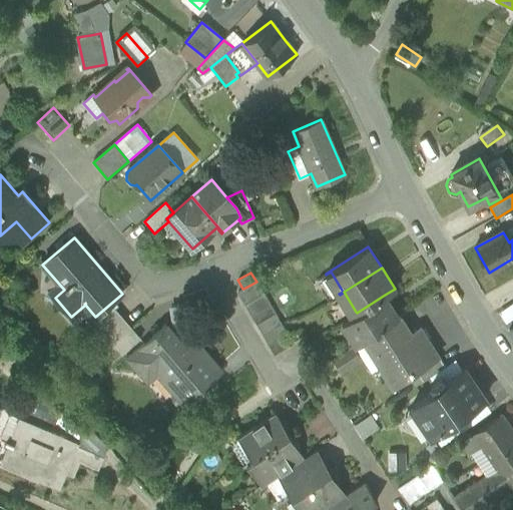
[(257,282),(243,289),(243,290),(237,293),(244,305),(264,294),(257,282)]
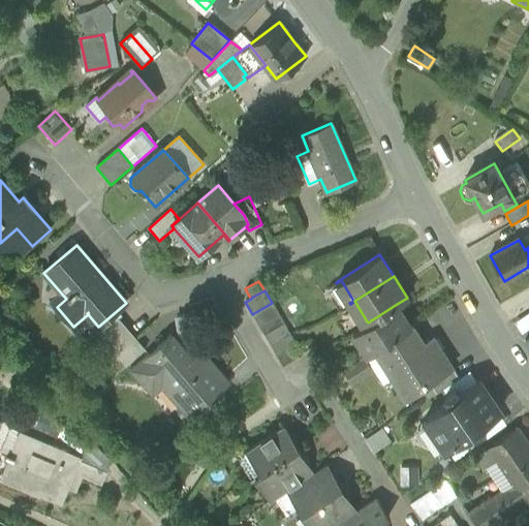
[(272,303),(252,314),(258,325),(278,313),(272,303)]
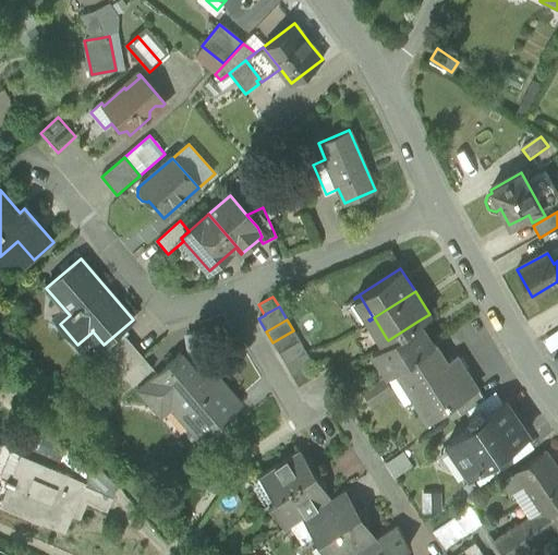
[(419,321),(388,340),(387,339),(372,349),(373,350),(377,347),(392,370),(398,366),(433,344),(419,321)]
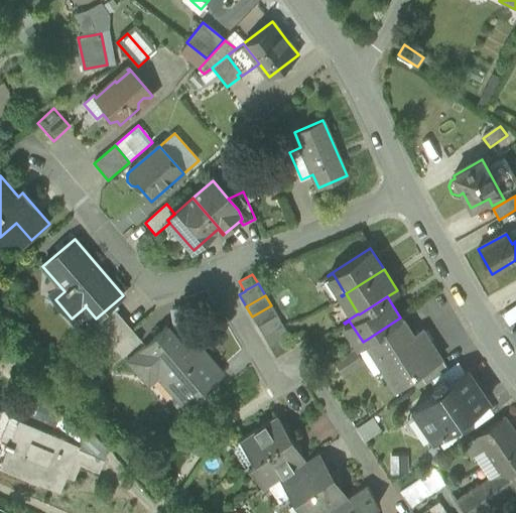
[(271,305),(252,316),(258,327),(277,314),(271,305)]
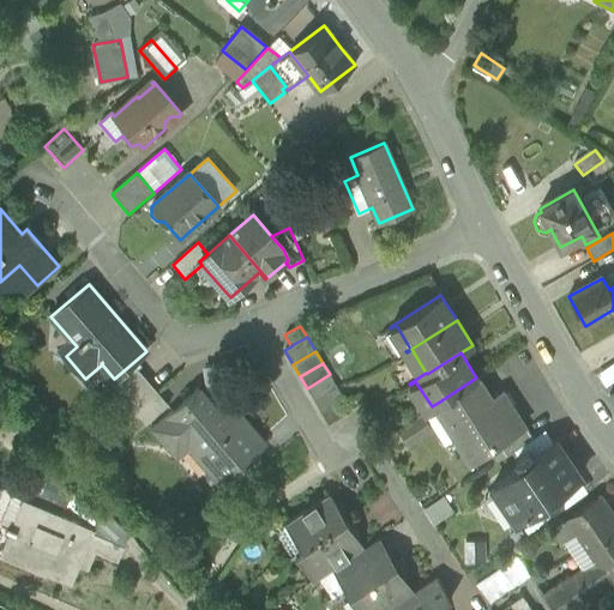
[(138,369),(108,394),(127,417),(136,410),(157,392),(157,391),(138,369)]
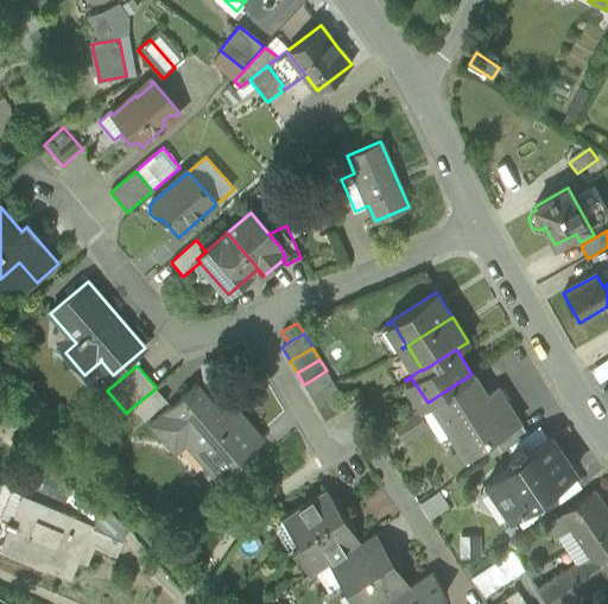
[(327,370),(304,385),(311,396),(333,383),(327,370)]
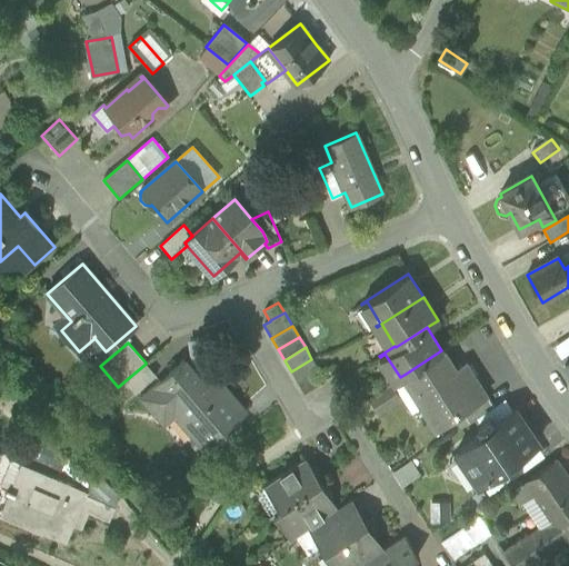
[(441,350),(406,374),(438,425),(462,409),(486,394),(467,364),(455,370),(441,350)]
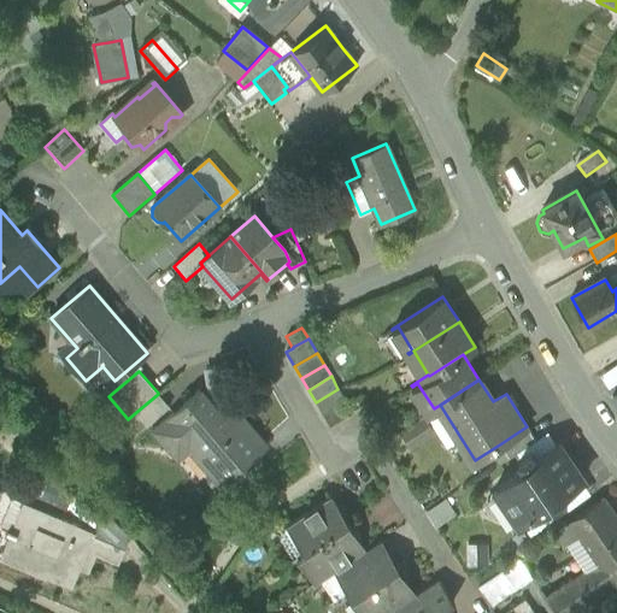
[(233,406),(221,416),(199,389),(153,429),(169,448),(180,438),(221,485),(266,446),(233,406)]
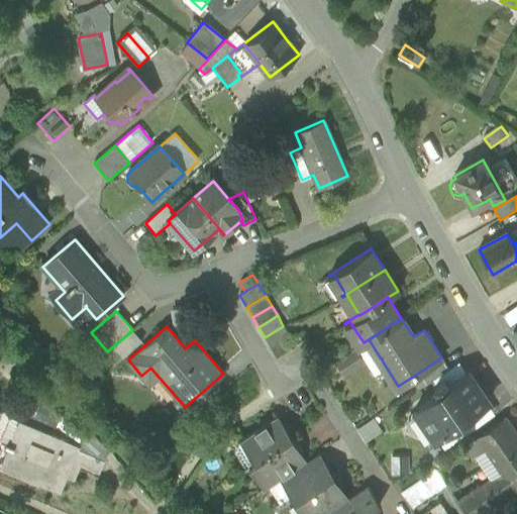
[(283,326),(265,337),(270,347),(289,336),(283,326)]
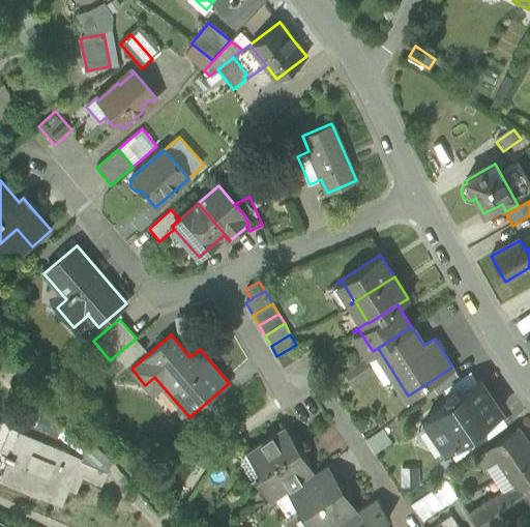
[(136,339),(117,354),(126,364),(145,349),(136,339)]
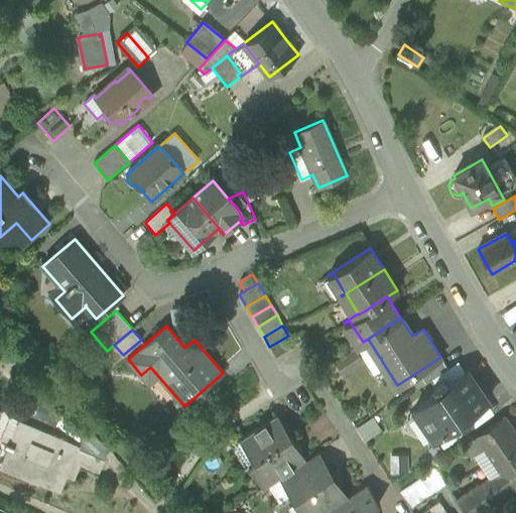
[(288,336),(269,347),(275,356),(294,345),(288,336)]
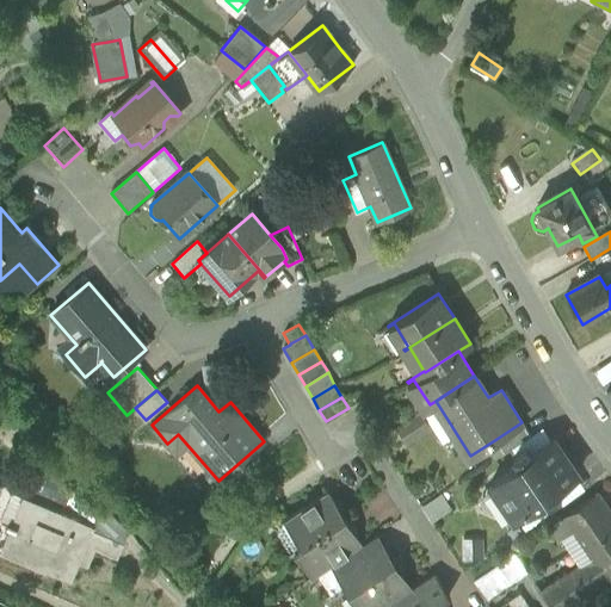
[(403,440),(427,427),(421,416),(397,431),(403,440)]
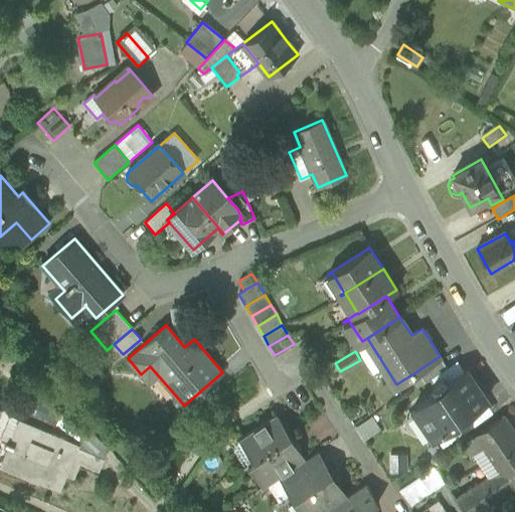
[(440,356),(418,370),(424,380),(447,366),(440,356)]
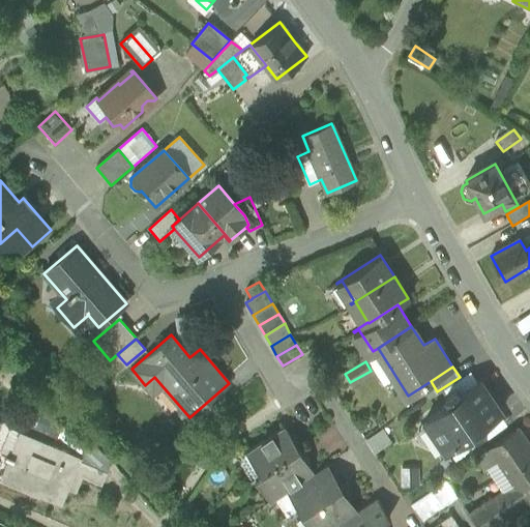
[(461,393),(455,386),(445,393),(449,401),(424,417),(446,448),(500,410),(479,380),(461,393)]
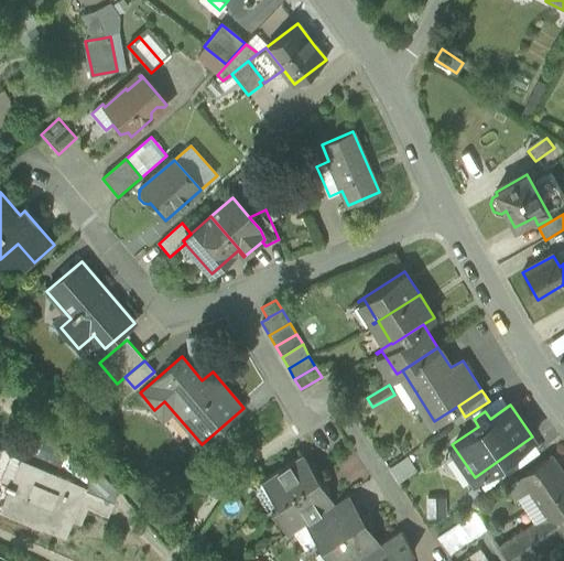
[(61,466),(66,454),(34,441),(29,452),(61,466)]
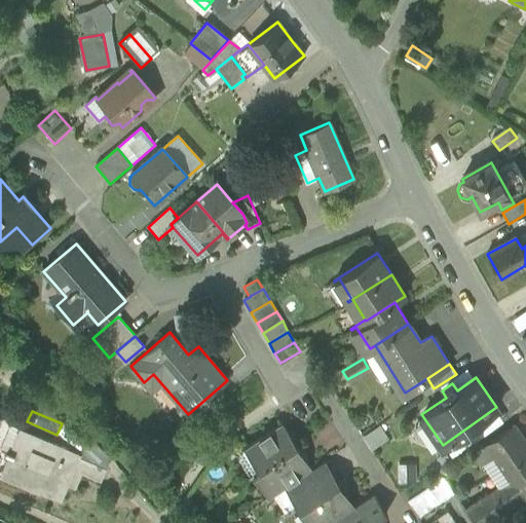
[(283,421),(243,447),(258,470),(297,444),(283,421)]
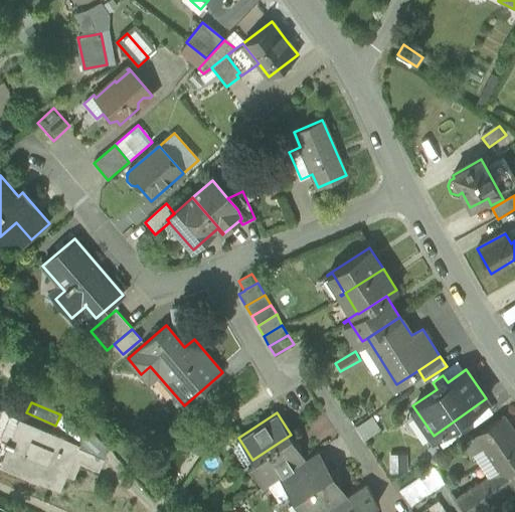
[(81,442),(81,441),(86,432),(60,414),(55,425),(81,442)]
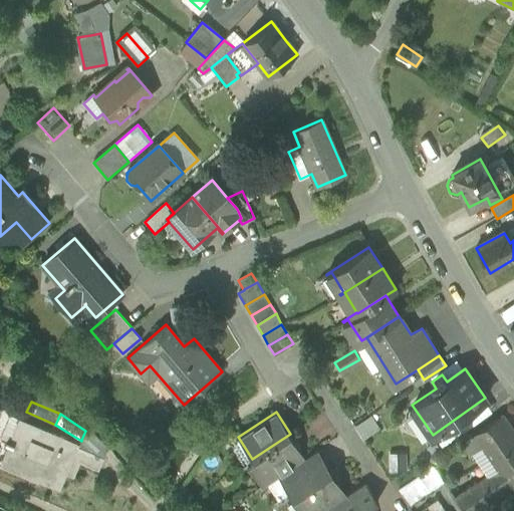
[(513,431),(502,414),(473,434),(491,460),(513,444),(513,431)]
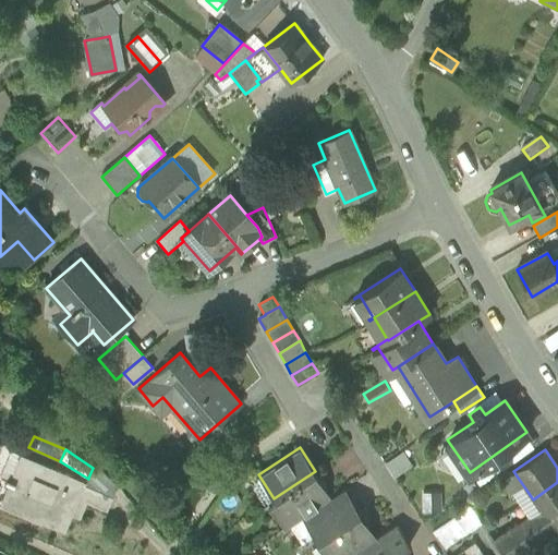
[(85,484),(24,458),(24,459),(13,454),(12,455),(1,478),(7,480),(4,484),(9,485),(1,503),(29,515),(27,519),(39,523),(39,525),(41,525),(41,523),(64,533),(79,501),(84,487),(85,484)]
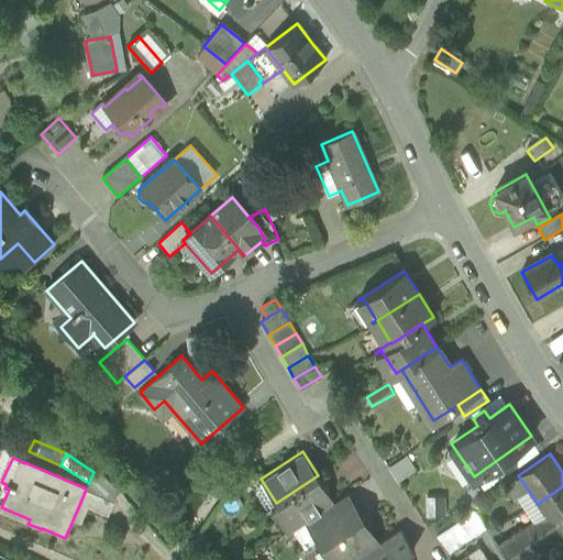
[(318,475),(276,503),(293,527),(305,519),(333,500),(318,475)]
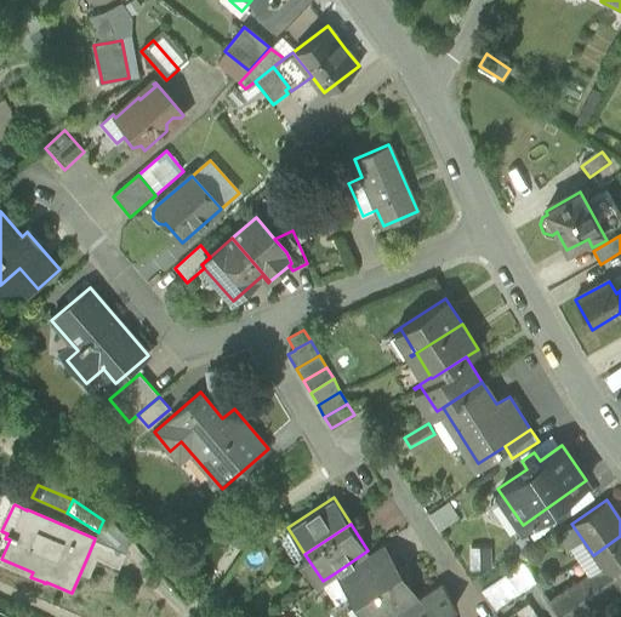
[(593,555),(571,524),(557,533),(579,565),(593,555)]
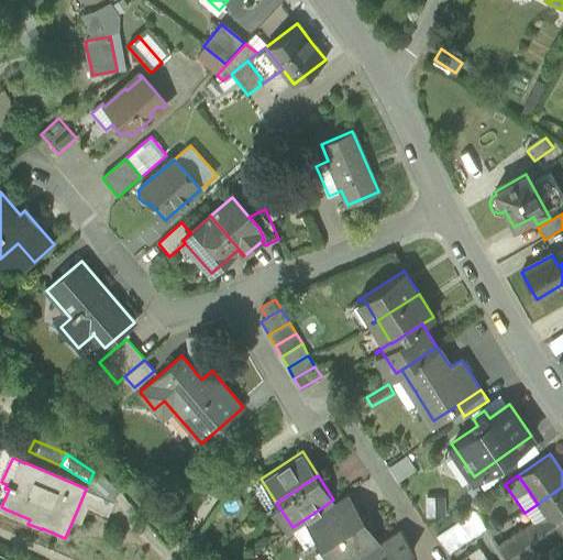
[(86,489),(85,492),(113,504),(118,494),(89,482),(89,483),(86,489)]
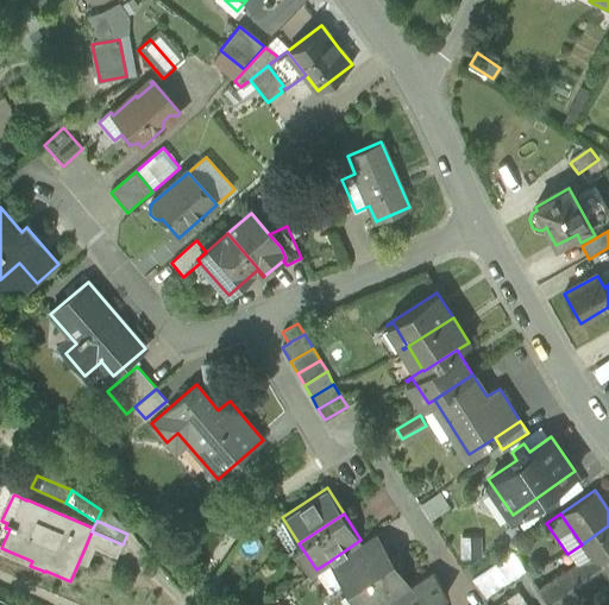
[(608,525),(582,544),(588,554),(575,565),(589,586),(608,572),(608,525)]
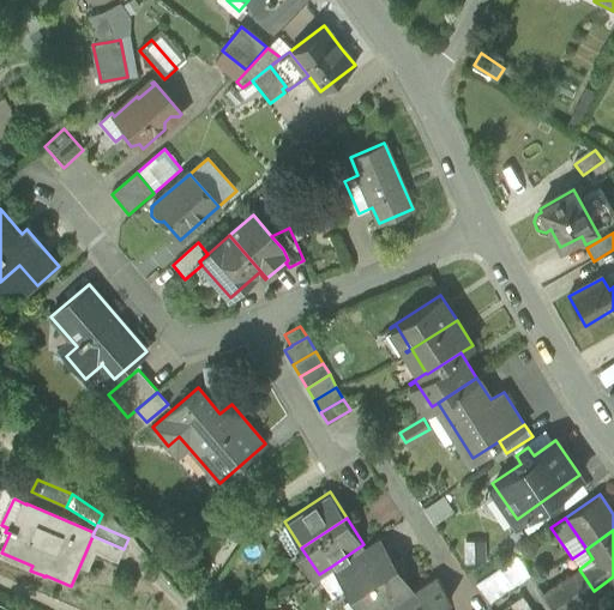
[(92,536),(86,550),(116,563),(124,549),(92,536)]
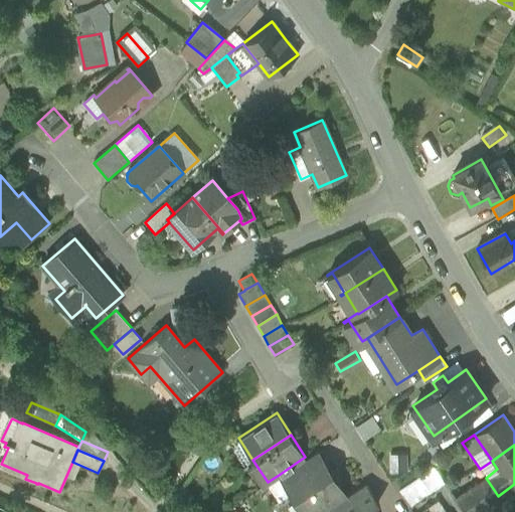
[(305,457),(279,475),(303,511),(319,511),(346,494),(317,450),(305,457)]
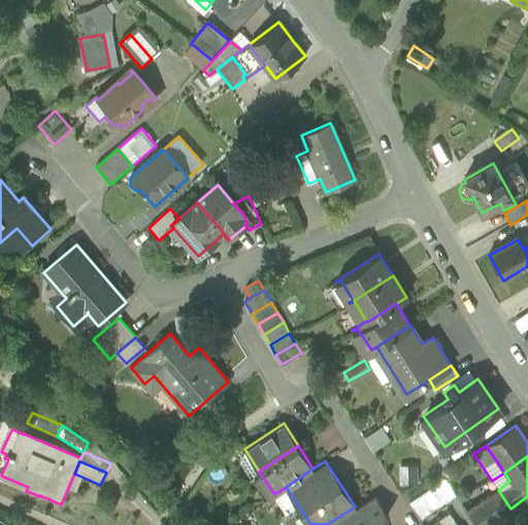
[(504,472),(492,481),(498,490),(509,481),(504,472)]
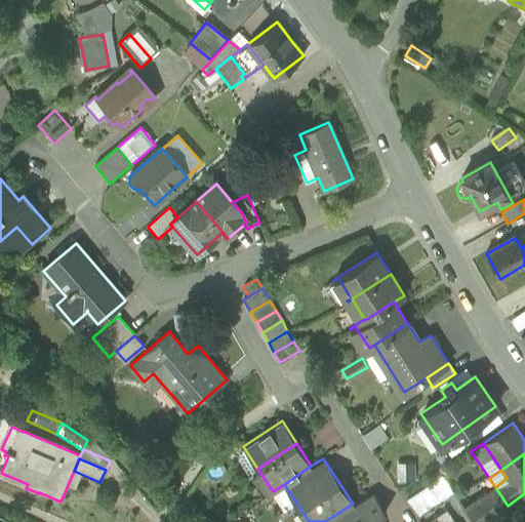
[(441,474),(406,497),(422,518),(456,494),(441,474)]
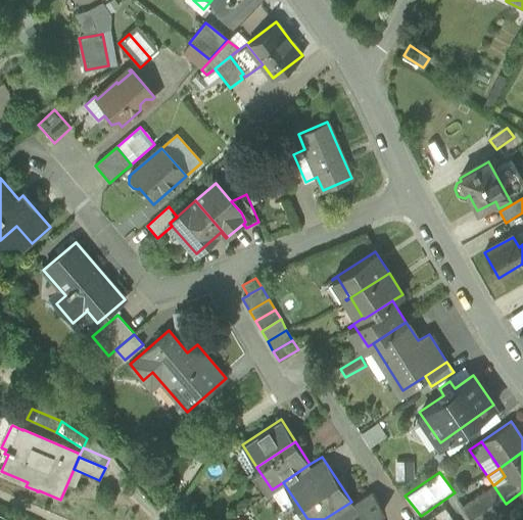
[(493,485),(464,506),(470,514),(469,514),(473,519),(482,519),(506,504),(493,485)]
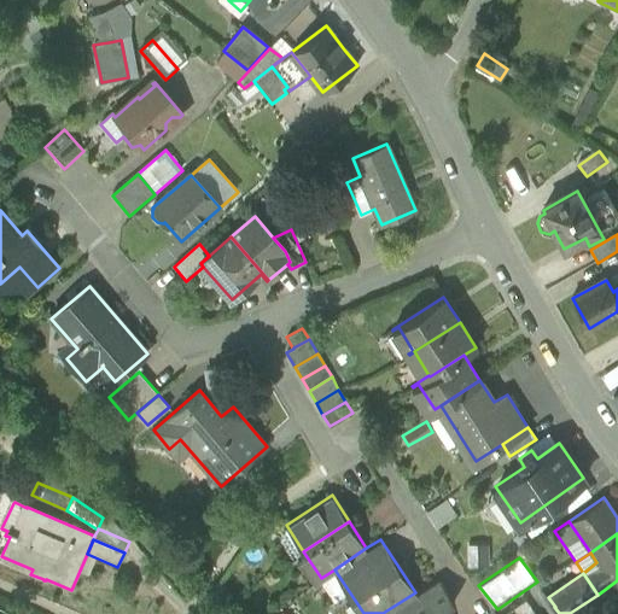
[(415,592),(383,613),(433,613),(454,600),(439,578),(415,592)]
